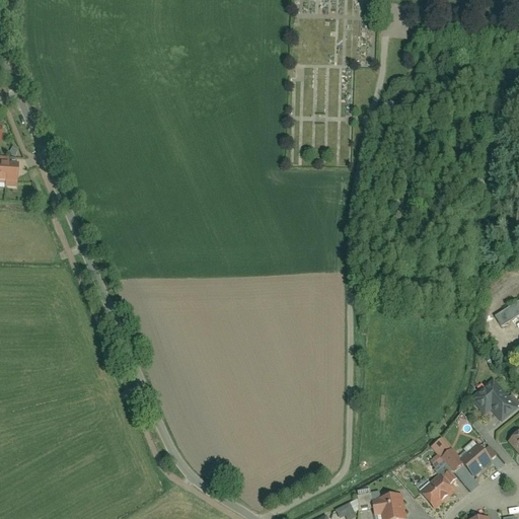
[(0,190),(13,191),(13,164),(0,163),(0,190)]
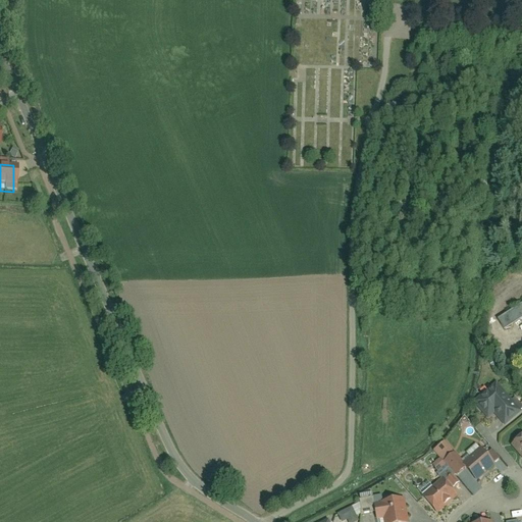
[(521,303),(490,322),(498,334),(521,319),(521,303)]
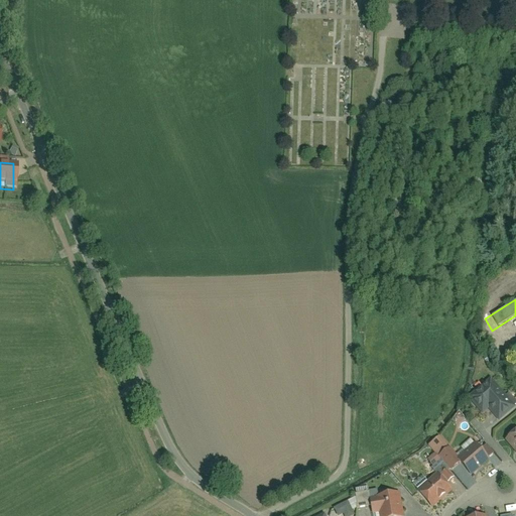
[(512,411),(491,385),(469,403),(479,415),(484,411),(495,424),(512,411)]
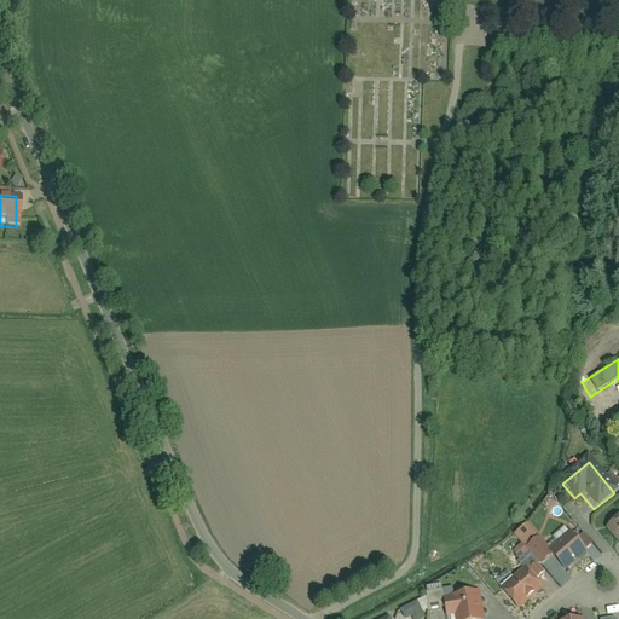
[(618,510),(605,522),(618,539),(618,510)]
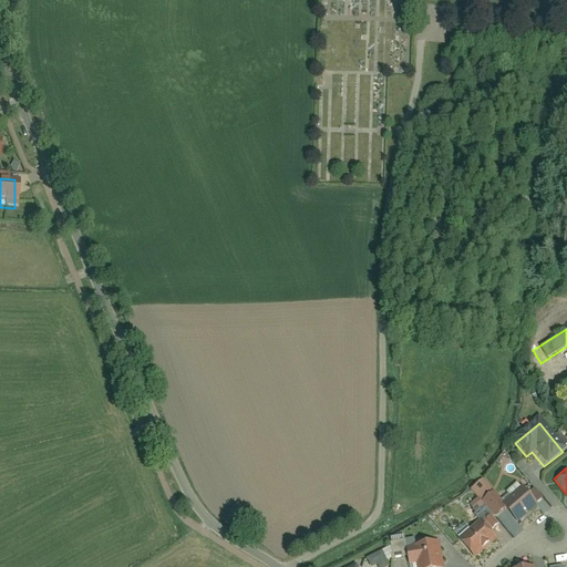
[(460,533),(474,552),(496,534),(491,526),(500,519),(494,512),(507,502),(519,517),(538,504),(519,480),(498,495),(491,485),(468,503),(480,517),(460,533)]
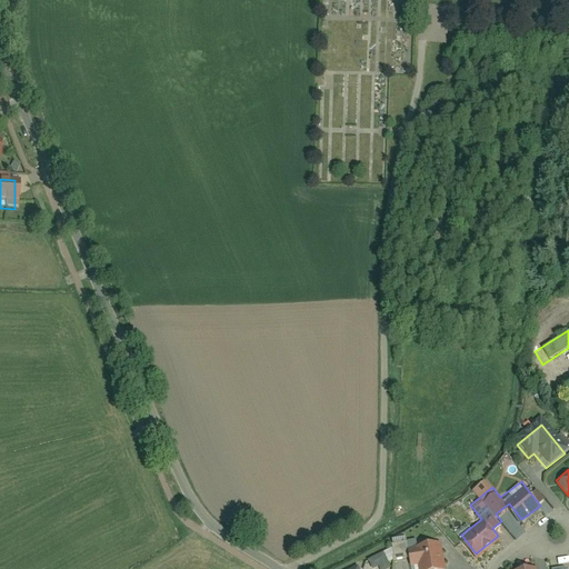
[(418,568),(421,568),(445,565),(439,538),(406,545),(405,539),(391,541),(396,563),(416,559),(418,568)]
